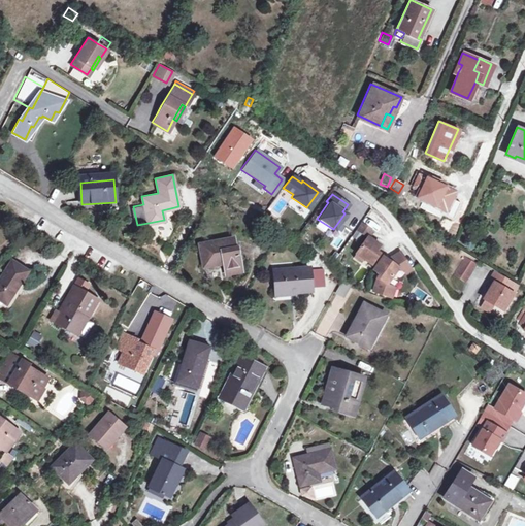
[(354,229),(365,237),(367,238),(371,231),(358,223),(354,229)]
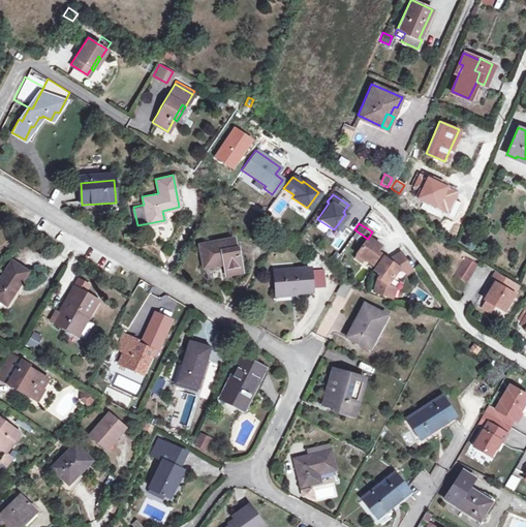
[(236,253),(233,237),(198,243),(203,267),(222,262),(225,274),(241,271),(238,253),(236,253)]
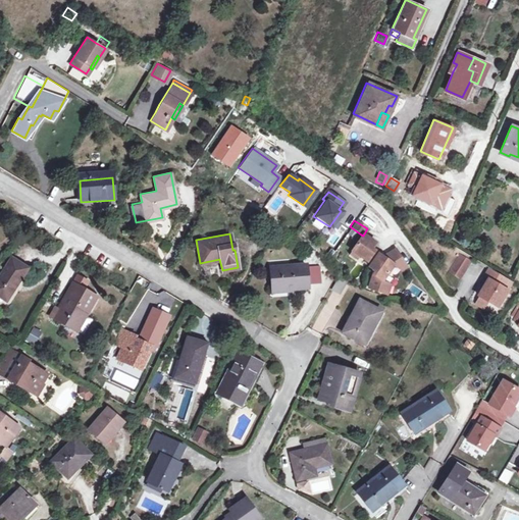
[(359,256),(370,263),(373,258),(369,256),(372,251),(370,249),(374,243),(363,236),(361,235),(350,251),(359,256)]
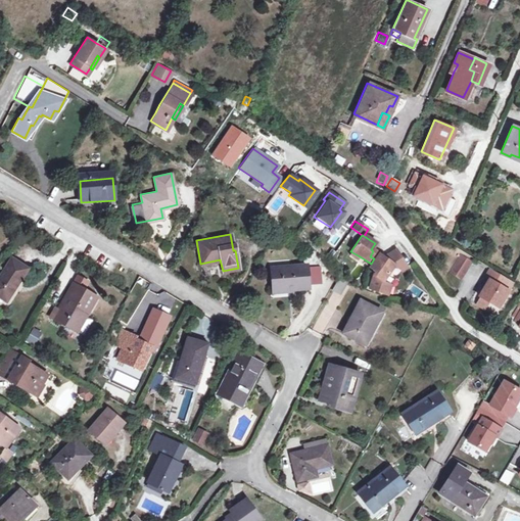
[(384,257),(393,264),(392,265),(400,270),(406,266),(399,256),(394,249),(387,254),(384,257)]
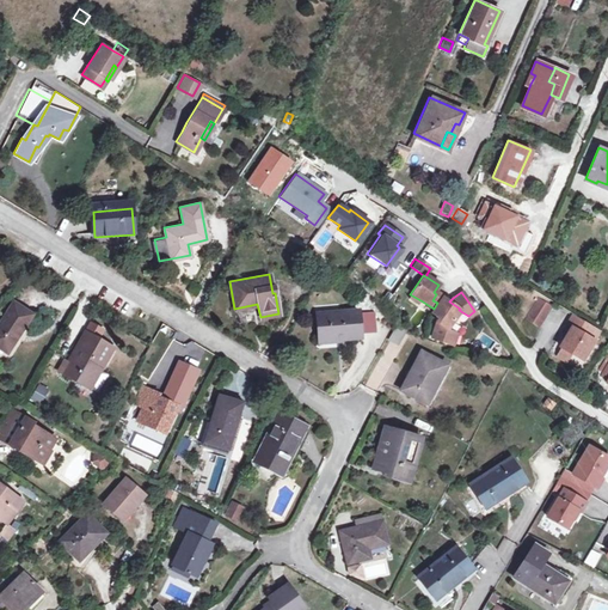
[(417,305),(421,300),(410,294),(407,299),(417,305)]
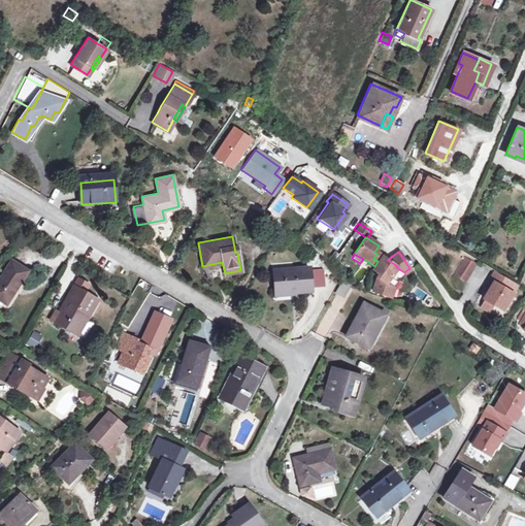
[(378,261),(374,266),(372,270),(379,274),(376,278),(386,284),(391,275),(396,267),(397,266),(388,260),(381,256),(378,261)]
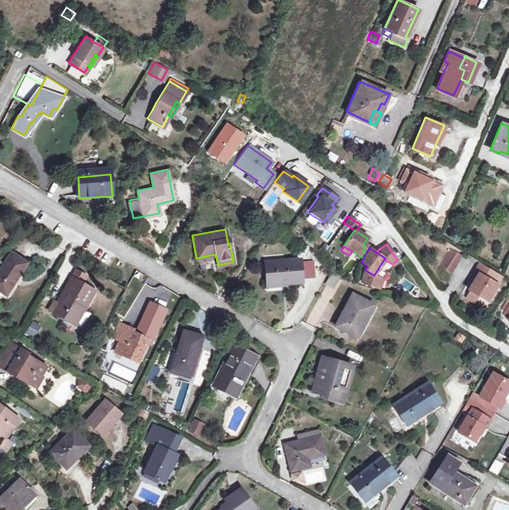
[(11,249),(9,252),(26,262),(27,259),(11,249)]
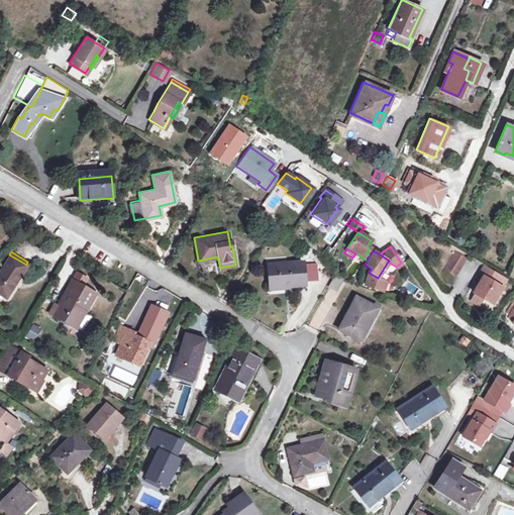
[(26,265),(9,254),(0,269),(0,293),(5,297),(26,265)]
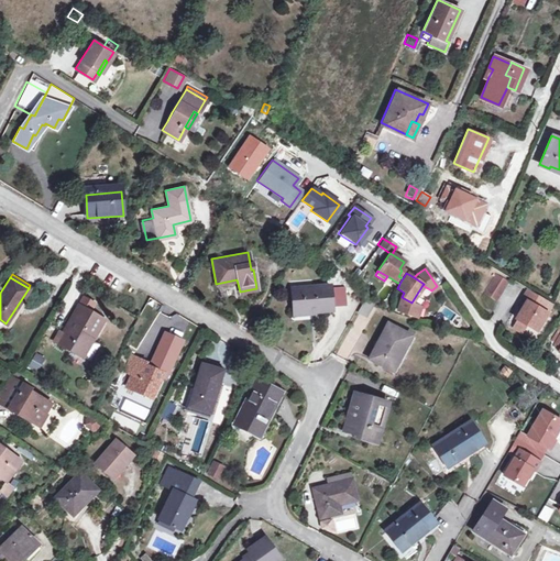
[(513,282),(506,277),(495,297),(501,300),(513,282)]
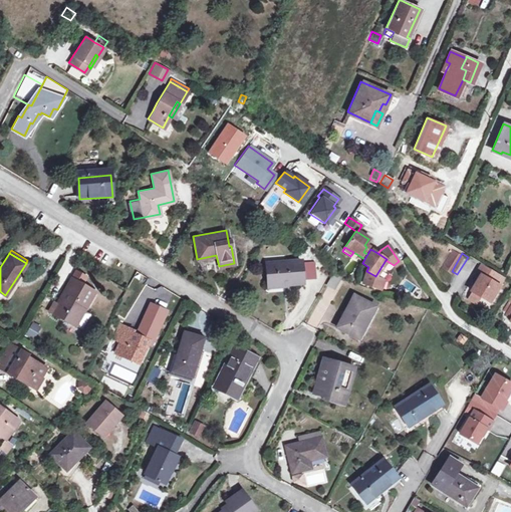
[(300,262),(299,259),(265,263),(267,285),(301,281),(301,277),(315,276),(314,261),(300,262)]
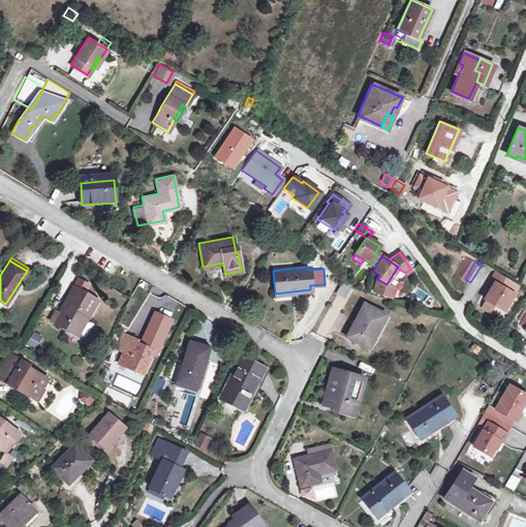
[(490,288),(487,293),(485,296),(484,299),(493,304),(503,310),(514,292),(489,278),(485,285),(490,288)]
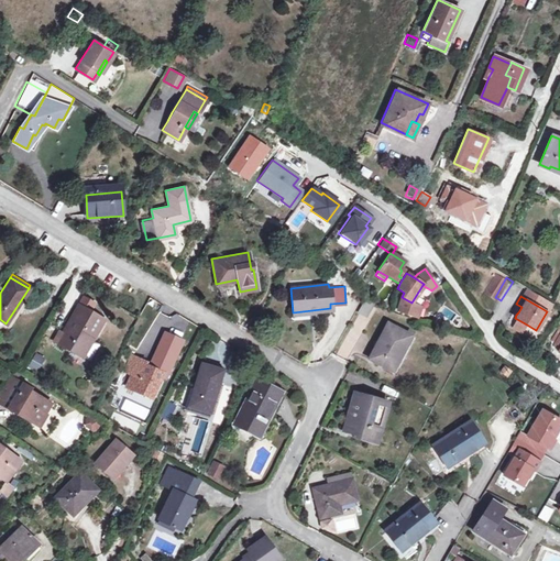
[(80,297),(77,304),(86,309),(90,303),(80,297)]
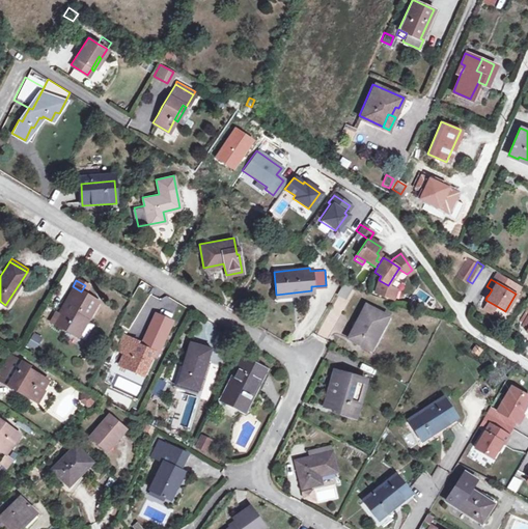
[(388,285),(379,280),(374,293),(392,299),(388,285)]
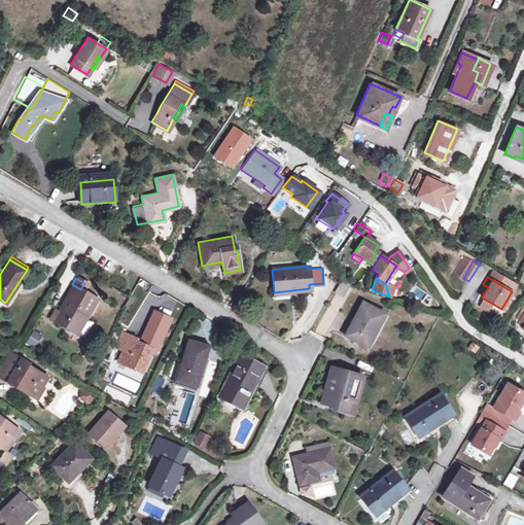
[(332,289),(344,294),(349,284),(337,279),(332,289)]
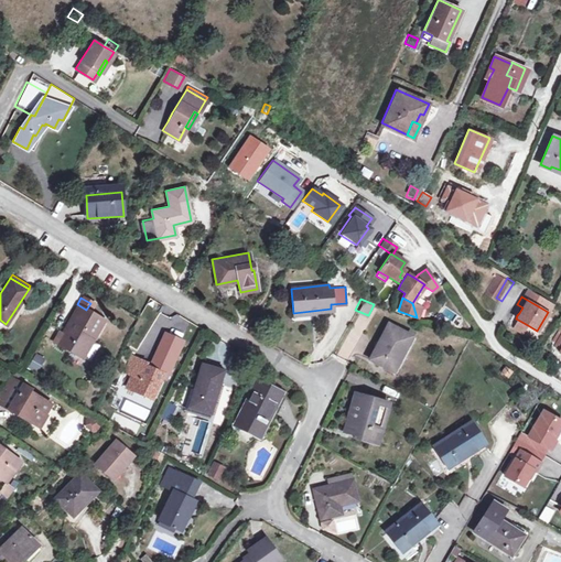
[(61,333),(57,331),(53,339),(81,357),(103,320),(86,310),(77,304),(61,333)]
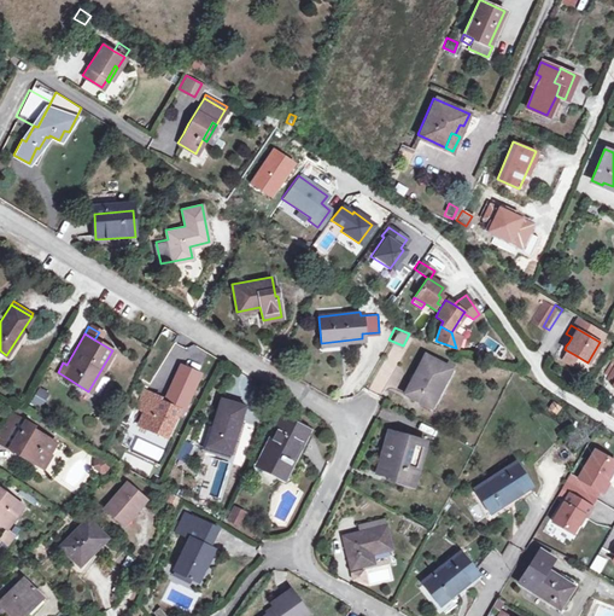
[(576,355),(565,349),(560,358),(571,364),(576,355)]
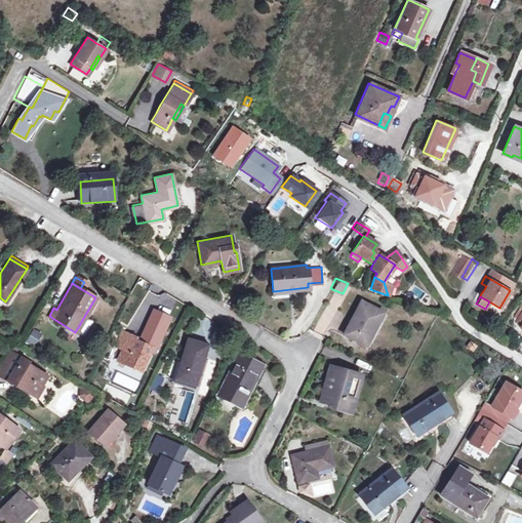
[(382,312),(360,300),(343,333),(364,345),(382,312)]
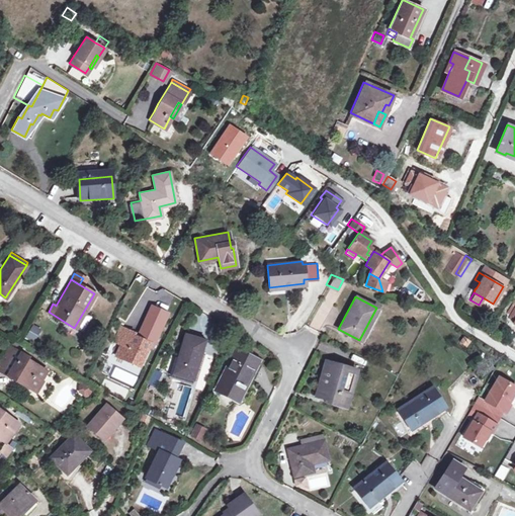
[(38,329),(34,326),(29,335),(33,338),(38,329)]
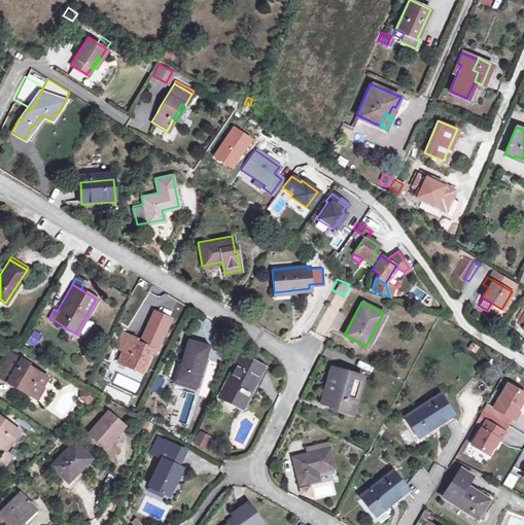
[(116,346),(124,349),(130,336),(123,333),(116,346)]
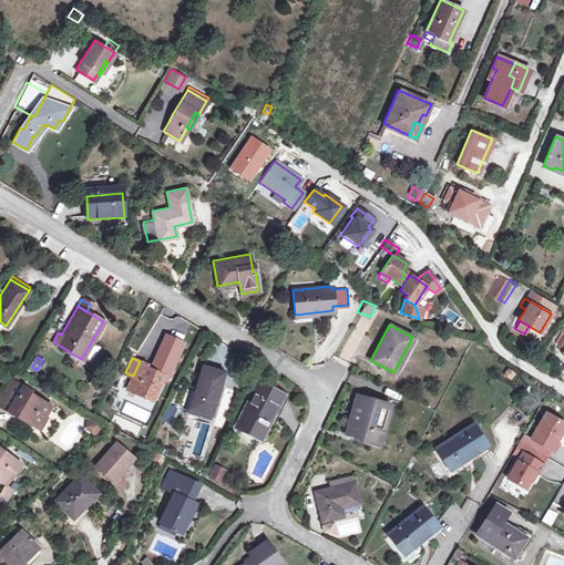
[(127,388),(145,397),(147,390),(155,393),(163,376),(145,367),(146,365),(140,361),(133,376),(127,388)]
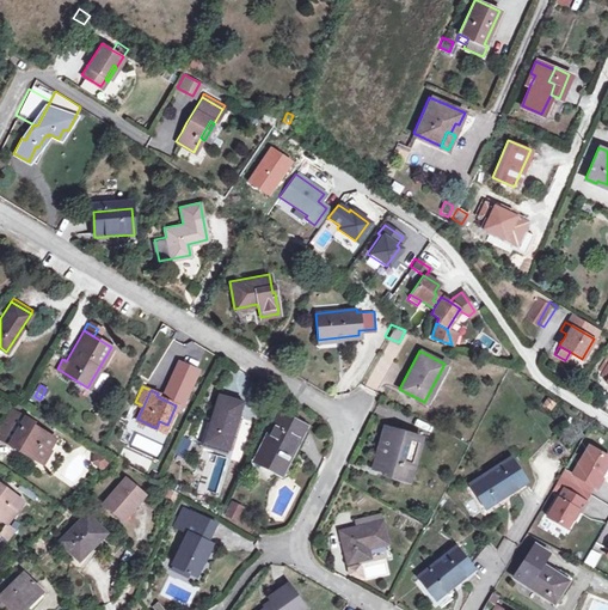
[(241,401),(217,394),(202,440),(227,447),(241,401)]
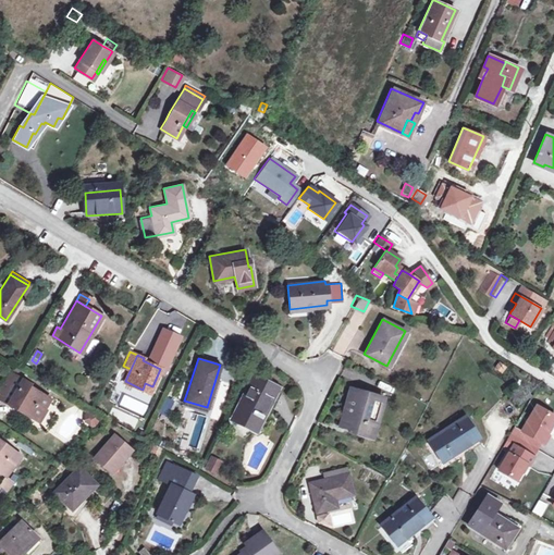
[(0,397),(14,374),(9,371),(0,385),(0,397)]
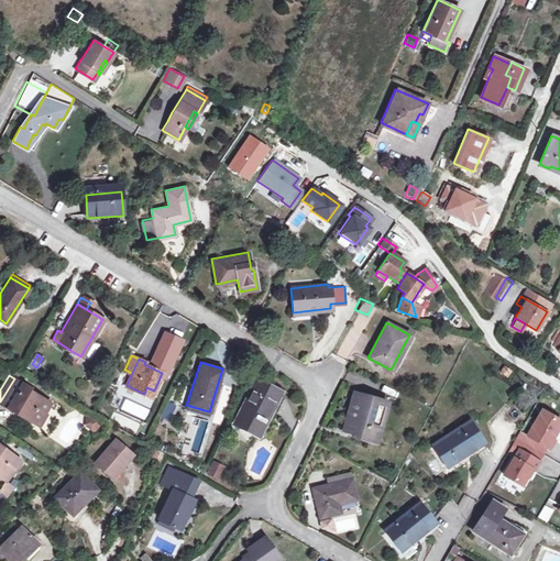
[(29,386),(14,378),(0,402),(0,405),(8,408),(10,404),(19,408),(15,413),(33,424),(41,410),(43,411),(48,404),(26,391),(29,386)]
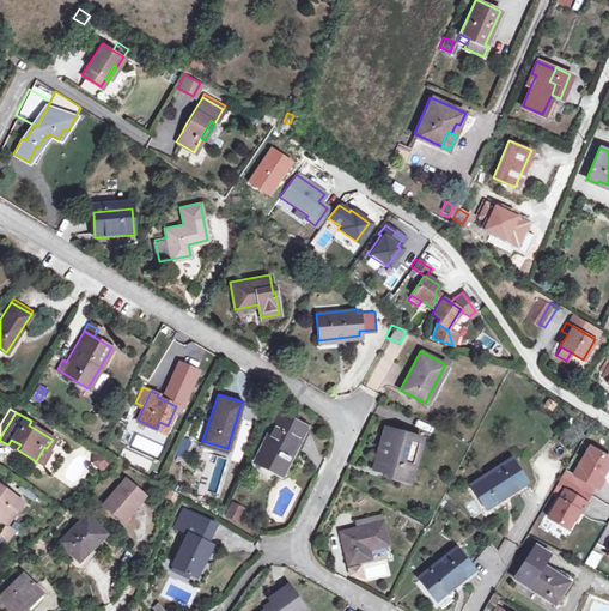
[(270,433),(269,433),(256,459),(280,471),(303,427),(280,415),(270,433)]
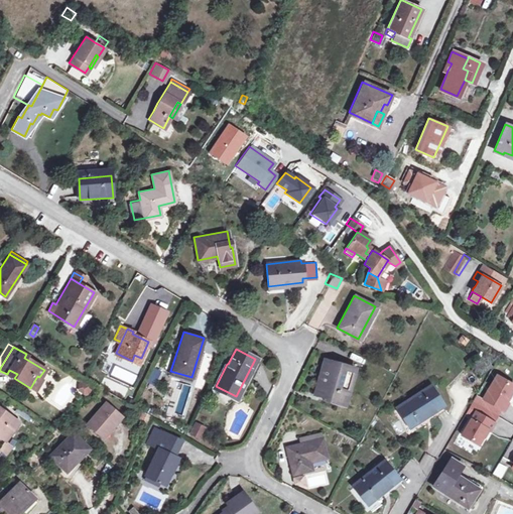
[(134,355),(132,361),(138,364),(141,358),(134,355)]
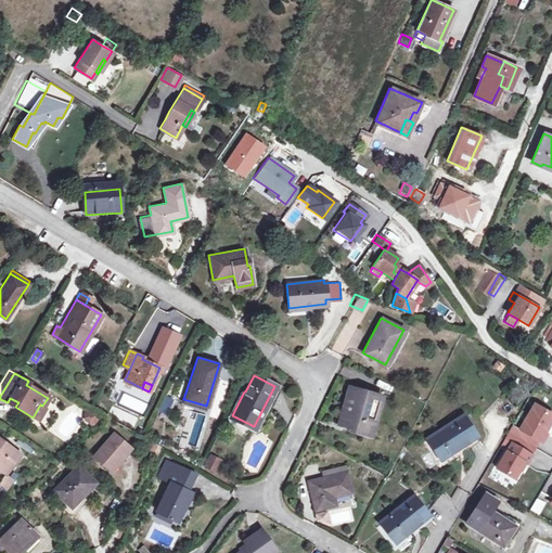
[(357,427),(356,432),(355,435),(360,436),(361,433),(370,435),(381,396),(348,387),(337,422),(351,426),(357,427)]
